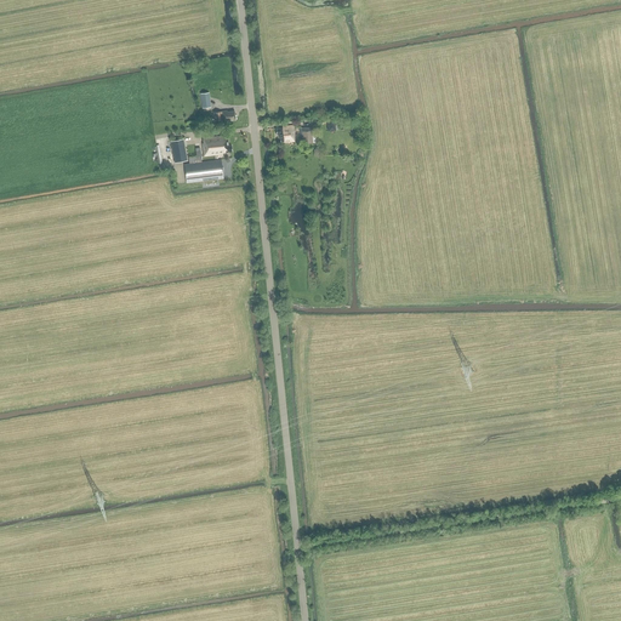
[(227,112),(214,113),(215,121),(222,120),(223,124),(228,123),(228,121),(234,120),(233,112),(227,112)]
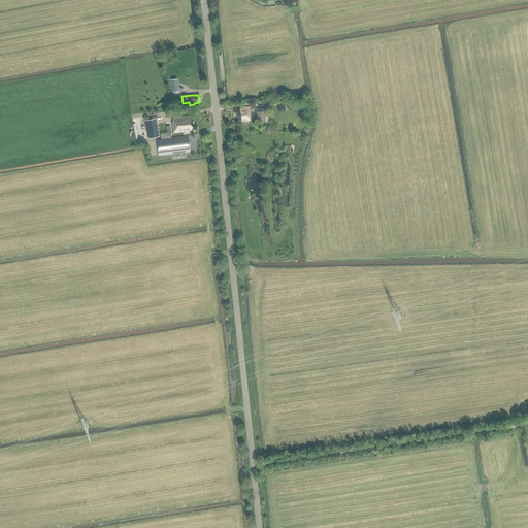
[(240,109),(234,109),(235,114),(237,114),(237,118),(238,118),(239,122),(251,121),(250,107),(240,107),(240,109)]
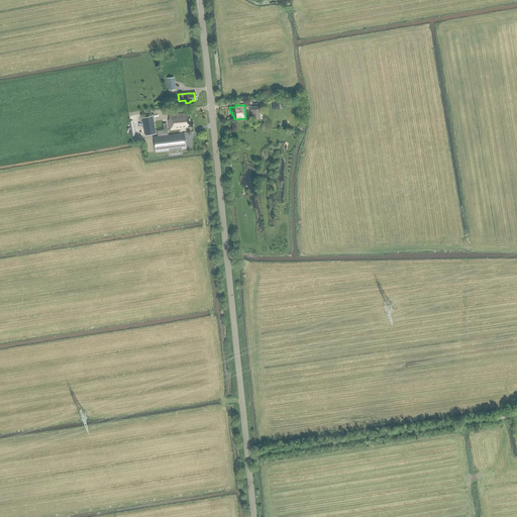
[(260,109),(251,110),(251,120),(261,119),(260,109)]
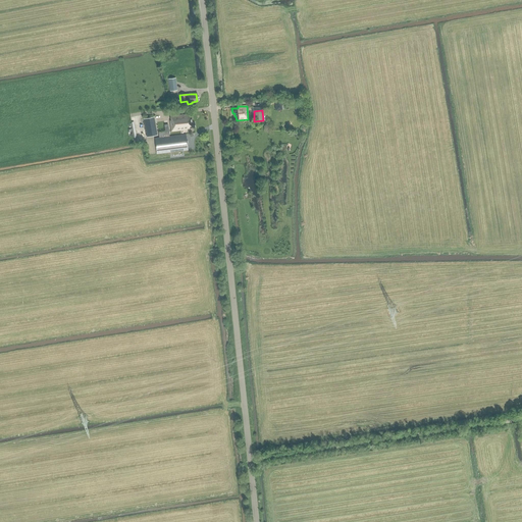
[(171,121),(170,121),(171,133),(190,129),(190,128),(195,127),(195,123),(193,123),(191,114),(170,117),(171,121)]
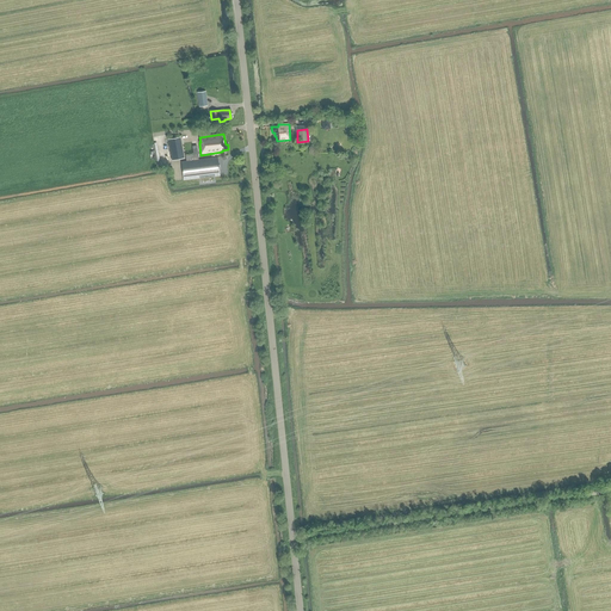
[(178,139),(168,141),(172,160),(183,158),(178,139)]
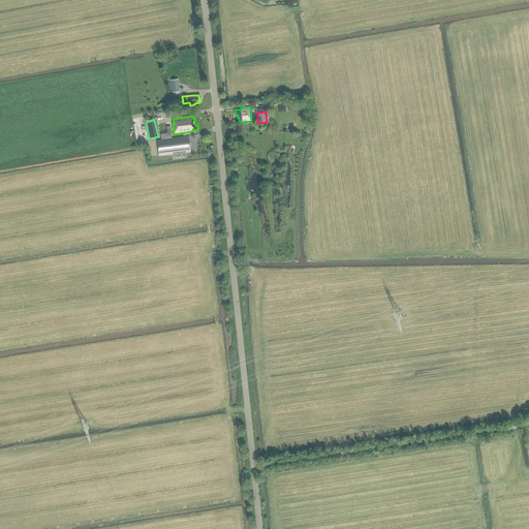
[(188,137),(158,141),(159,156),(189,153),(188,137)]
